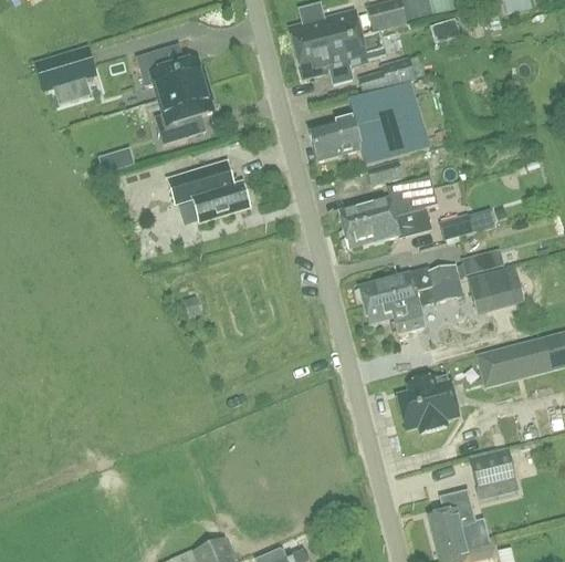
[(386,0),(366,6),(373,31),(373,32),(379,31),(408,23),(403,0),(386,0)]
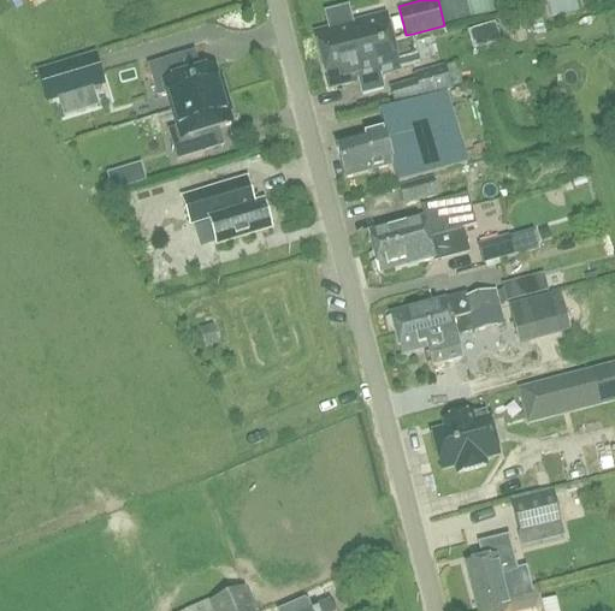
[(449,0),(455,19),(471,16),(465,0),(449,0)]
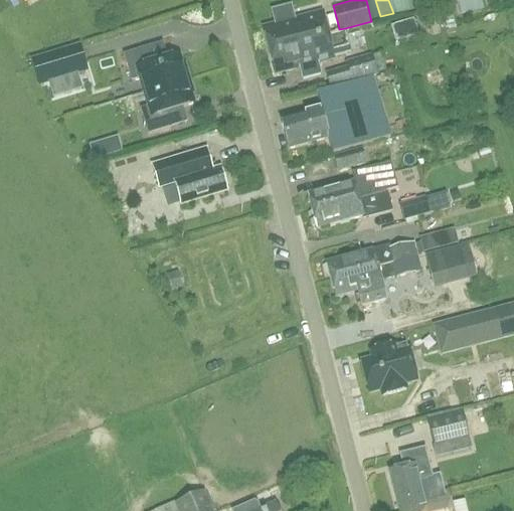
[(478,9),(475,0),(456,0),(459,14),(478,9)]
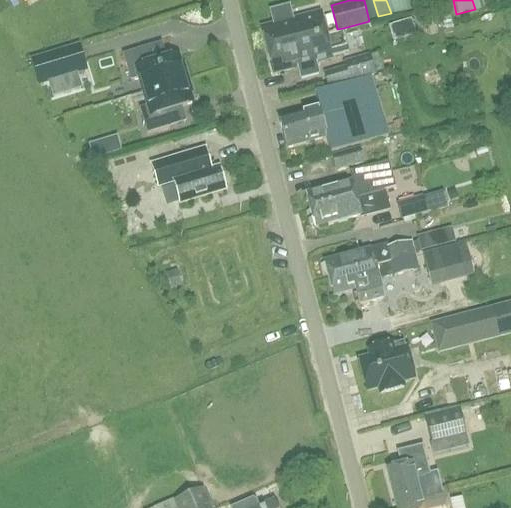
[(473,0),(475,9),(496,3),(495,0),(473,0)]
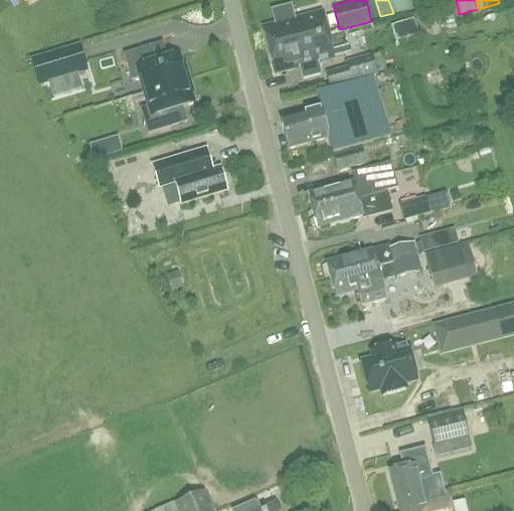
[(263,23),(269,47),(327,31),(322,8),(295,15),(292,2),(272,7),(276,20),(263,23)]
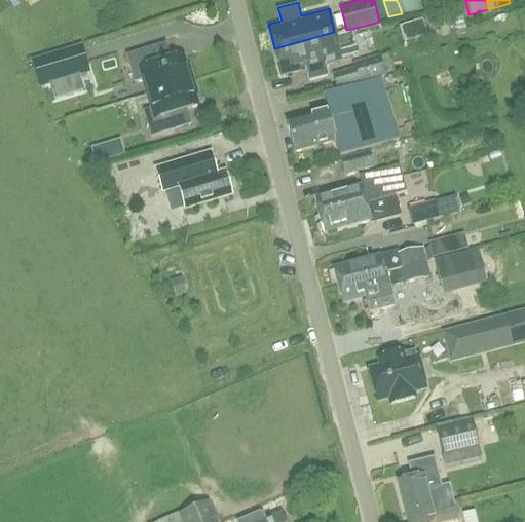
[(334,32),(274,48),(280,72),(306,65),(309,77),(328,72),(325,61),(341,57),(340,53),(358,49),(352,29),(346,30),(346,29),(334,32)]
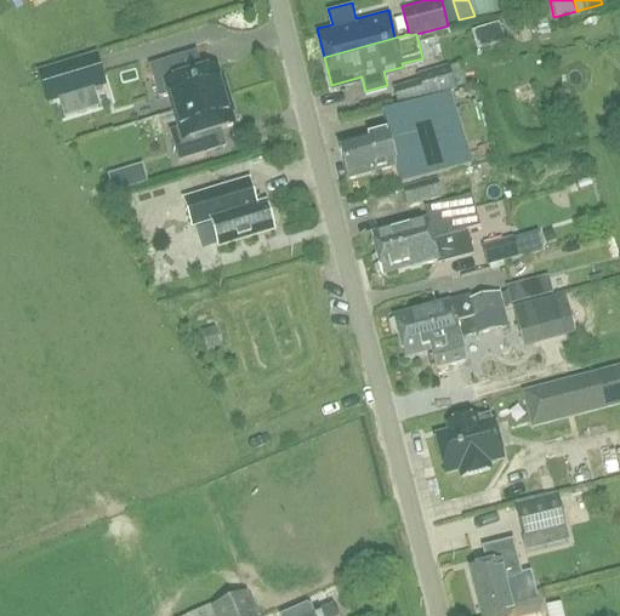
[(39,68),(49,100),(60,96),(66,114),(100,104),(95,85),(106,81),(96,50),(39,68)]
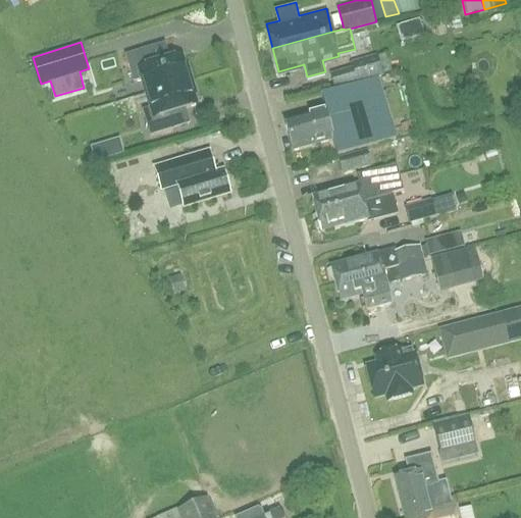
[(192,76),(193,76),(188,62),(185,63),(181,53),(155,61),(150,45),(125,52),(134,80),(143,76),(147,91),(192,76)]
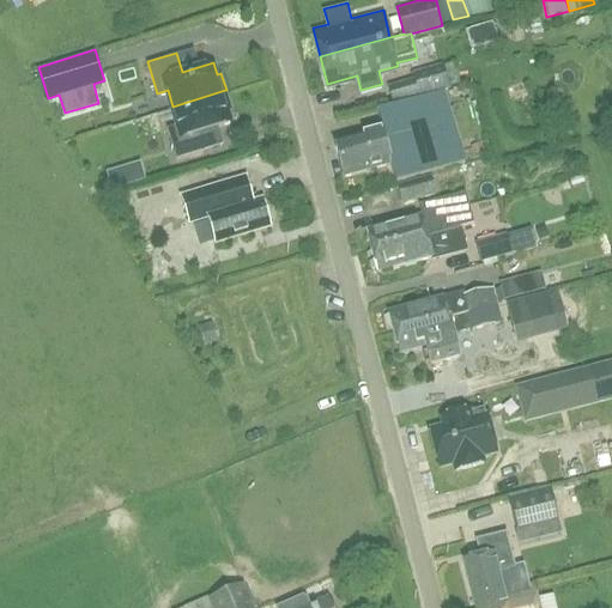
[(392,102),(450,86),(443,60),(412,70),(413,76),(387,83),(392,102)]
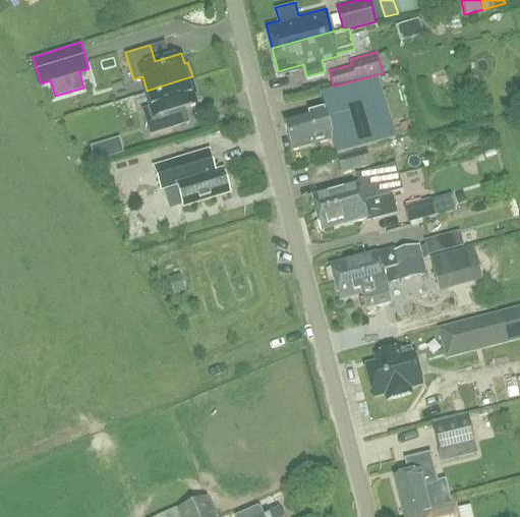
[(396,135),(389,109),(380,74),(321,91),(325,105),(283,116),(291,148),(333,136),(337,152),(396,135)]
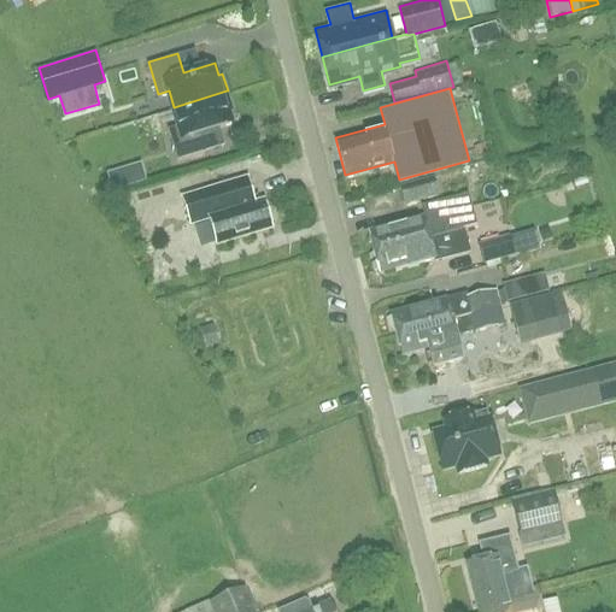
[(232,107),(227,90),(174,107),(179,123),(169,127),(177,158),(206,148),(201,130),(232,121),(228,109),(232,107)]
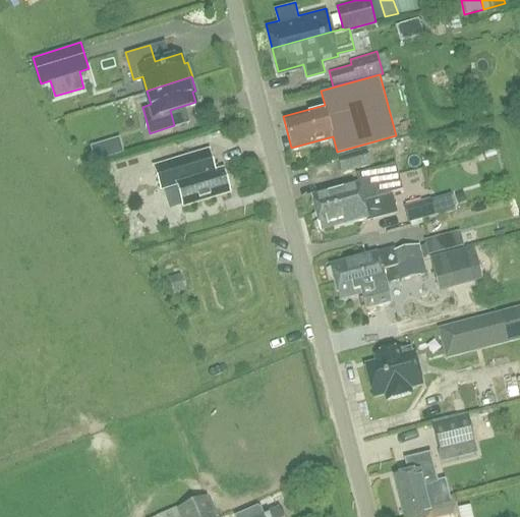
[(102,137),(91,140),(95,156),(107,152),(102,137)]
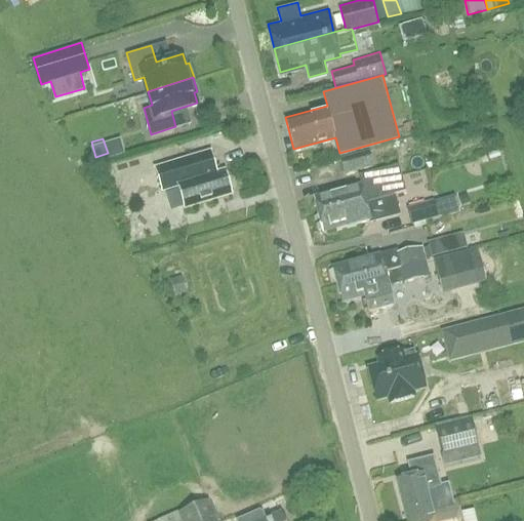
[(185,206),(232,192),(225,167),(217,170),(210,149),(156,165),(163,189),(178,185),(185,206)]
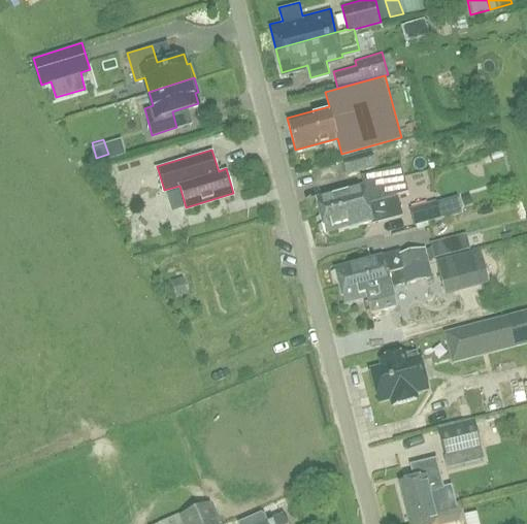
[(373,164),(370,150),(342,157),(346,170),(373,164)]
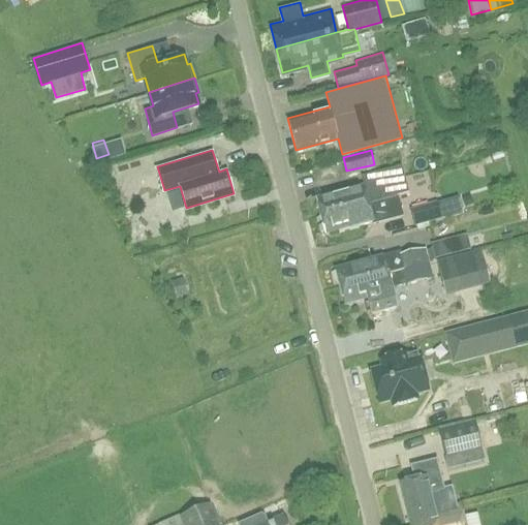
[(369,201),(409,189),(404,174),(402,166),(398,167),(397,164),(379,168),(380,173),(367,177),(368,181),(315,196),(320,214),(369,201)]
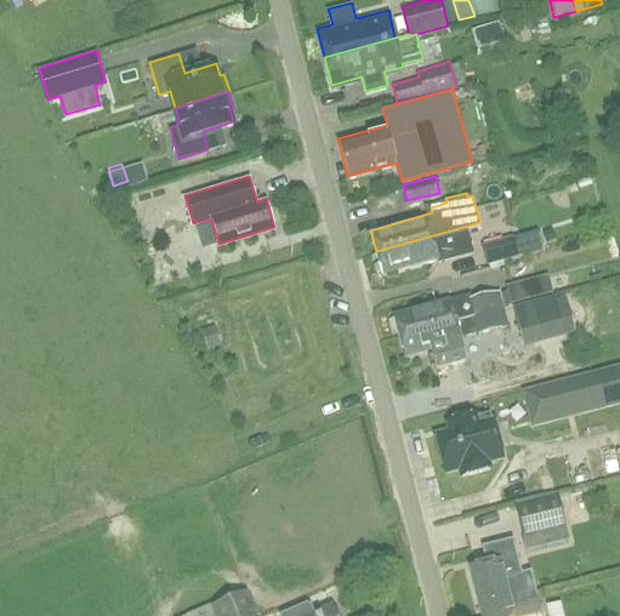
[(496,197),(498,217),(512,216),(511,195),(496,197)]
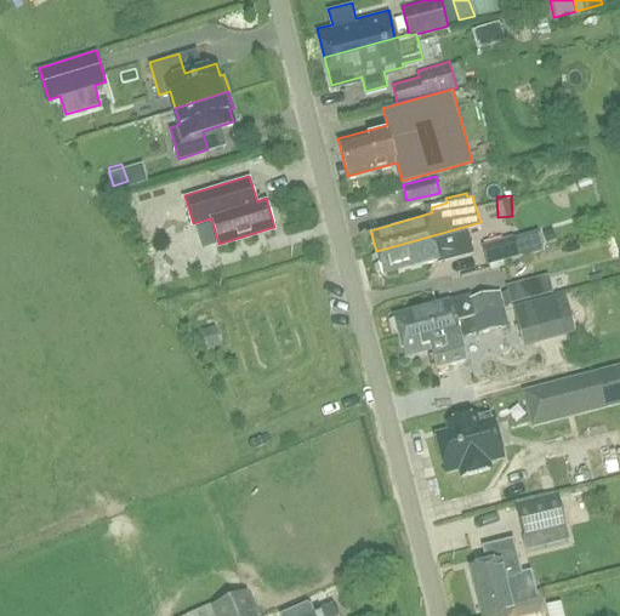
[(481,223),(481,222),(433,235),(376,251),(382,272),(438,256),(438,258),(472,249),(466,228),(481,223)]
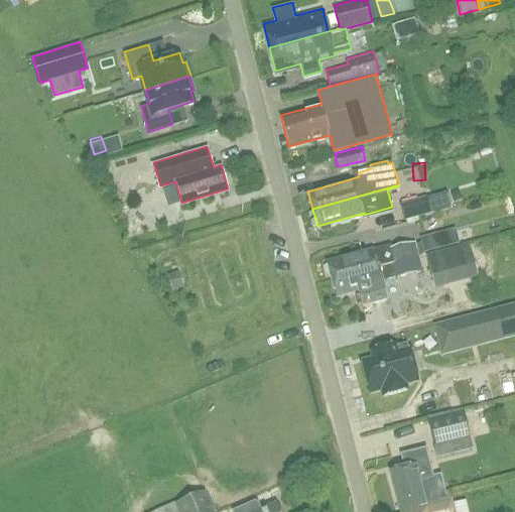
[(455,200),(463,197),(461,192),(457,190),(453,192),(455,200)]
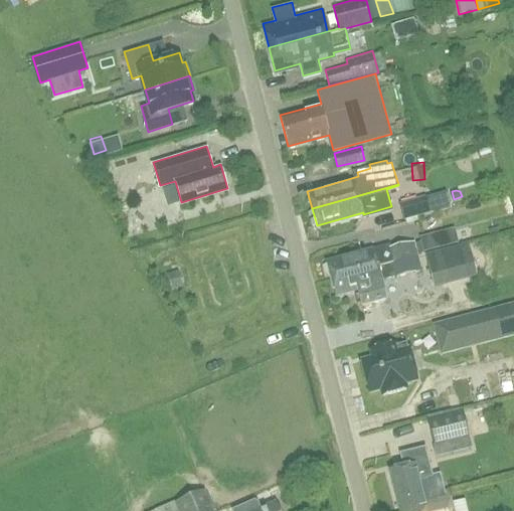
[(405,203),(408,215),(431,209),(451,203),(448,192),(443,194),(443,192),(405,203)]
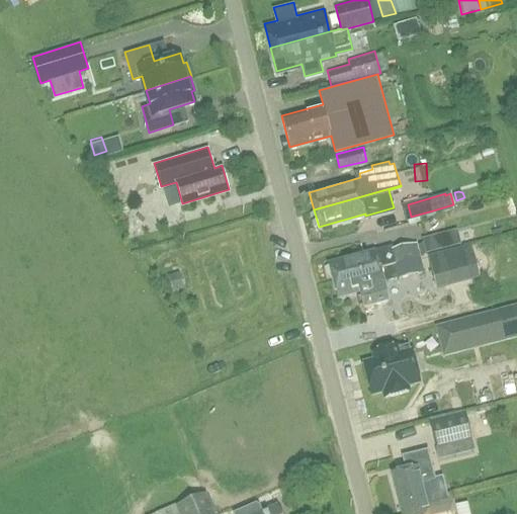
[(419,237),(423,251),(435,248),(431,234),(419,237)]
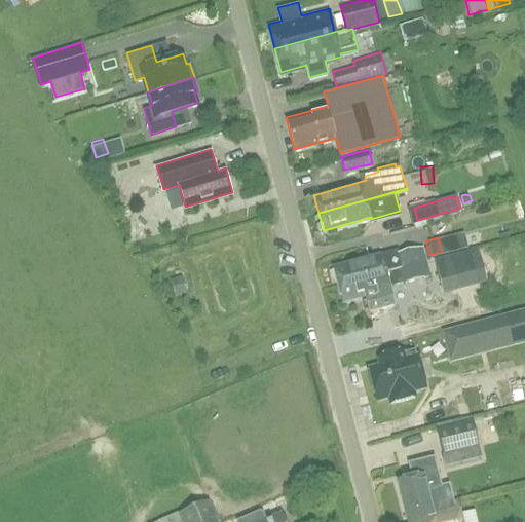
[(332,264),(337,282),(397,266),(396,264),(413,260),(414,266),(426,263),(422,245),(382,255),(381,252),(333,264),(332,264)]
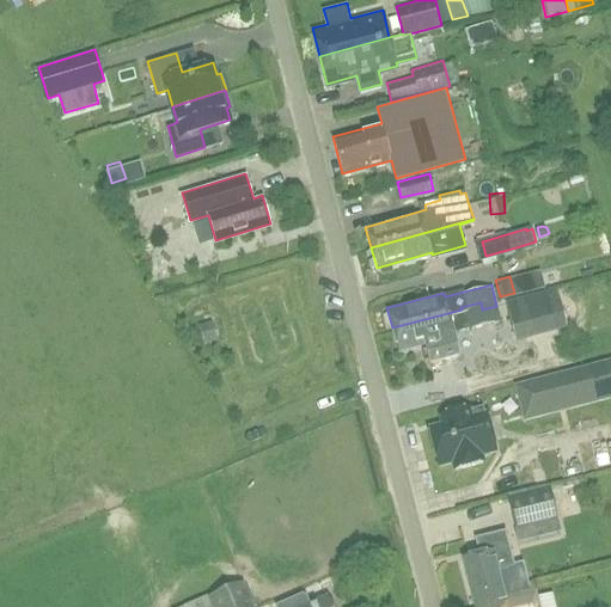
[(508,302),(517,335),(567,322),(558,289),(508,302)]
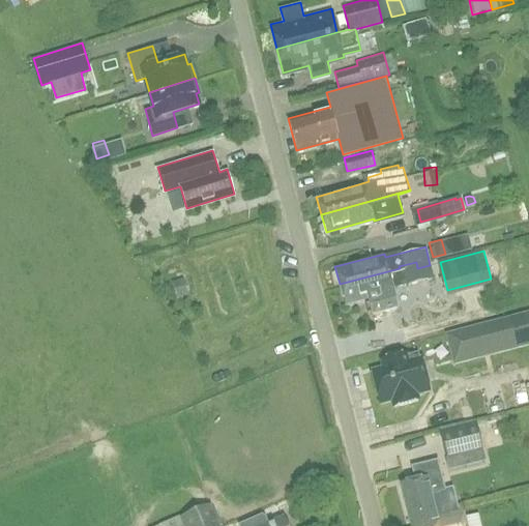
[(433,274),(430,265),(417,268),(416,262),(399,266),(400,268),(340,284),(345,302),(368,297),(372,312),(398,305),(392,286),(433,274)]
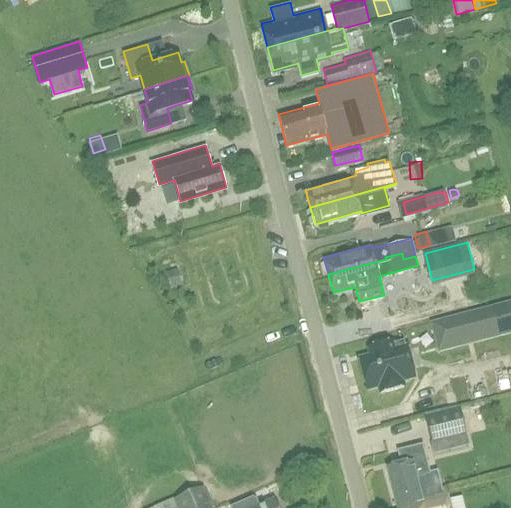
[(375,353),(360,357),(368,387),(379,384),(381,390),(404,384),(402,378),(414,375),(406,344),(405,345),(404,339),(393,342),(393,341),(374,346),(375,353)]
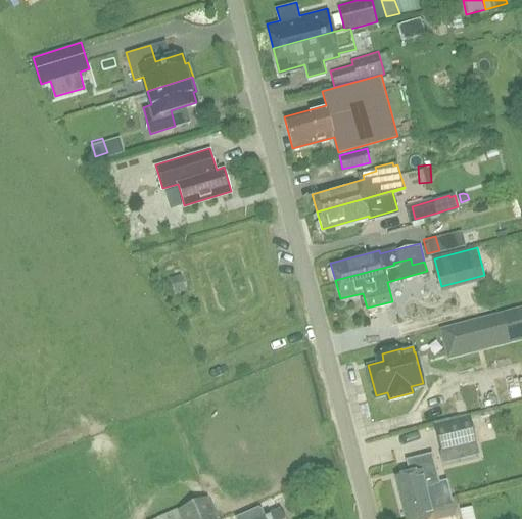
[(470,413),(436,420),(433,421),(441,453),(478,443),(470,413)]
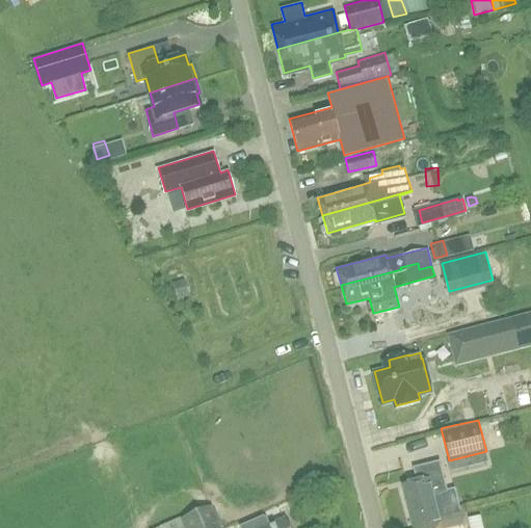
[(403,485),(414,527),(418,527),(440,523),(436,510),(431,493),(446,490),(439,462),(415,468),(418,482),(403,485)]
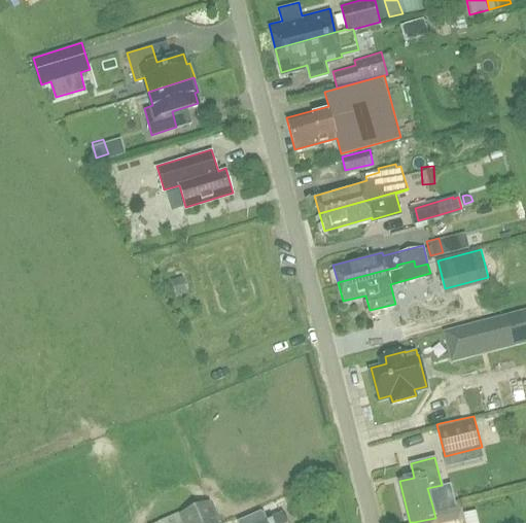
[(435,518),(414,522),(462,522),(457,499),(432,506),(435,518)]
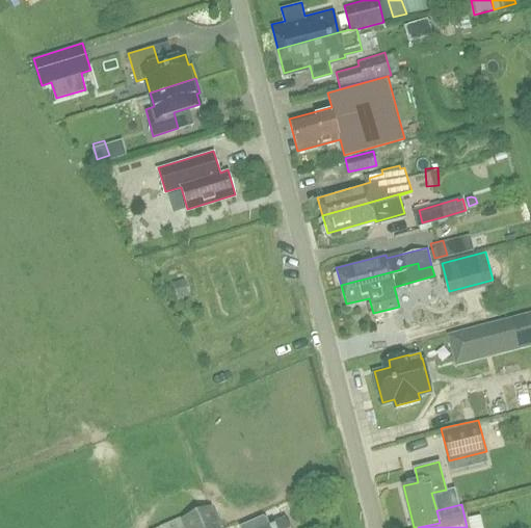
[(264,516),(241,526),(241,527),(220,527),(211,505),(182,518),(186,527),(289,527),(284,517),(270,523),(268,518),(264,516)]
